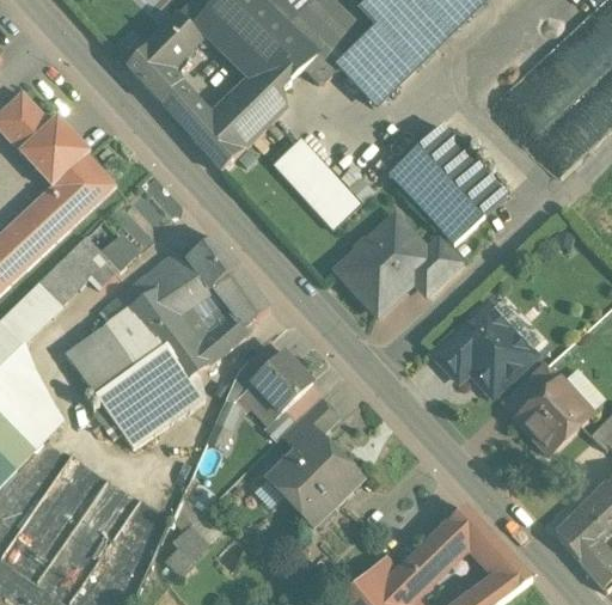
[(190,0),(177,13),(189,25),(206,7),(197,0),(190,0)]
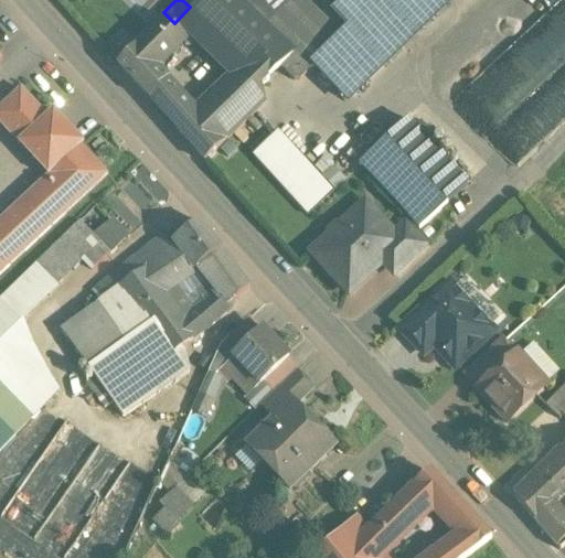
[(196,0),(190,7),(174,23),(182,32),(189,25),(233,67),(262,81),(280,62),(292,75),(298,75),(332,42),(337,35),(339,27),(339,18),(336,10),(324,0),(196,0)]
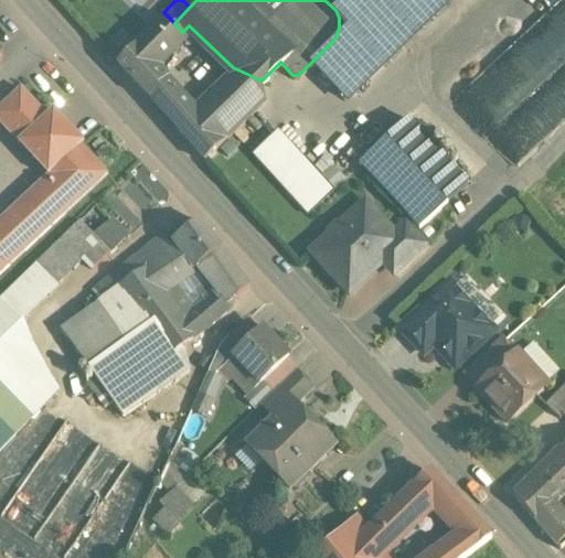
[(342,0),(334,8),(336,10),(339,18),(339,27),(337,35),(332,42),(312,63),(348,100),(447,0),(342,0)]
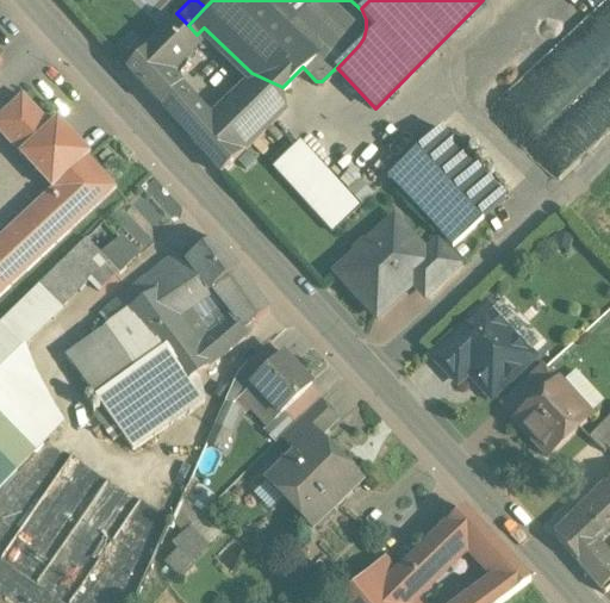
[(176,13),(126,66),(161,101),(179,84),(166,70),(199,36),(197,35),(188,25),(176,13)]
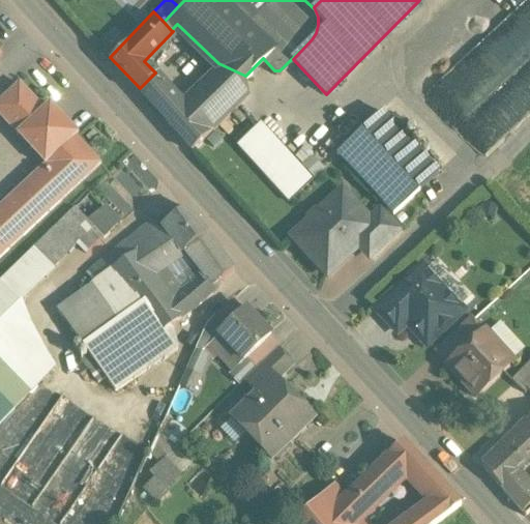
[(181,99),(165,116),(192,146),(248,91),(245,76),(218,63),(181,99)]
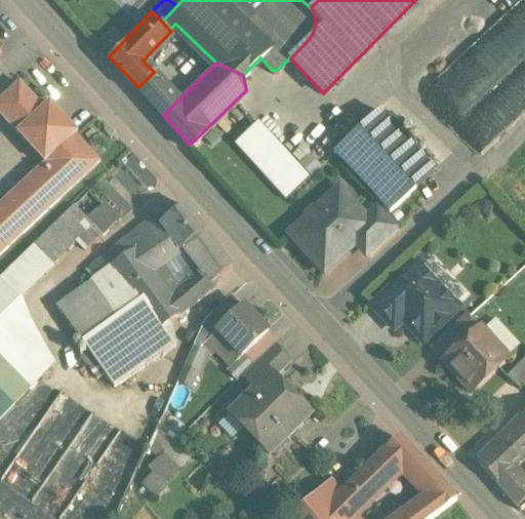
[(179,98),(154,72),(138,87),(163,115),(179,98)]
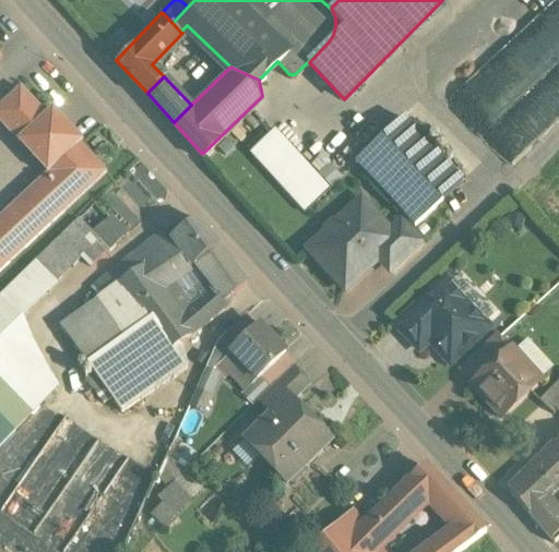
[(45,110),(19,81),(0,98),(0,108),(21,132),(45,110)]
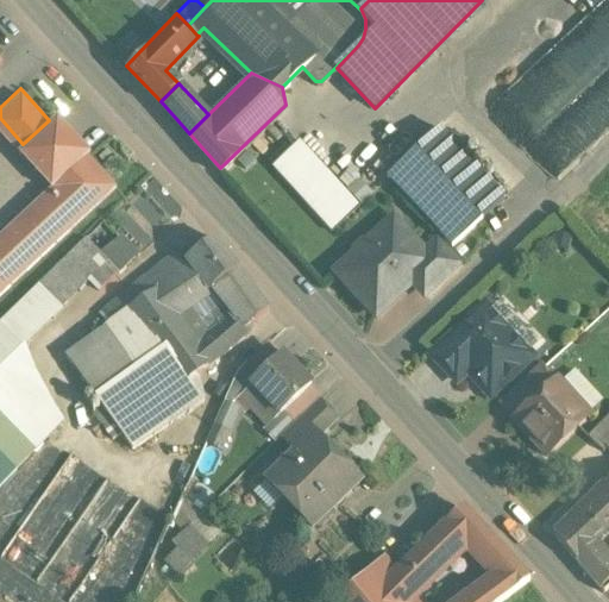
[(23,144),(19,148),(50,182),(86,150),(88,148),(56,113),(49,120),(23,144)]
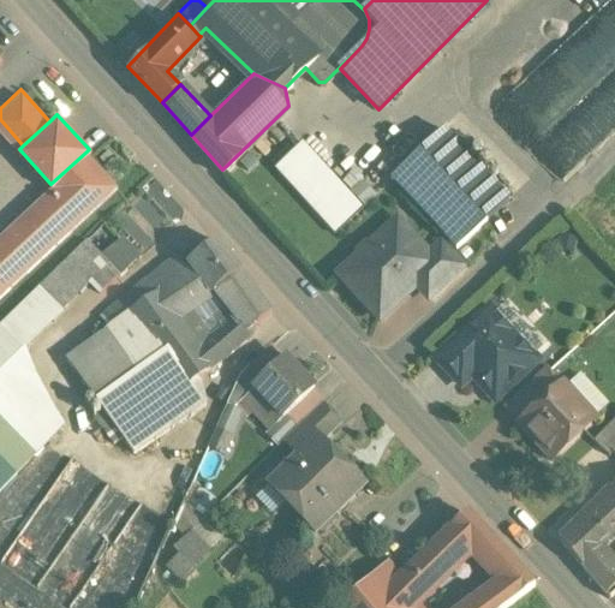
[(442,124),(390,174),(455,244),(508,195),(460,143),(449,132),(442,124)]
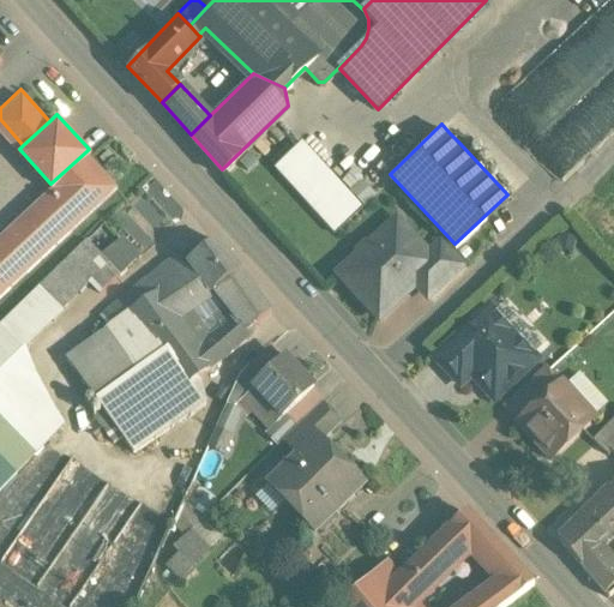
[(465,137),(456,126),(449,132),(459,143),(465,137)]
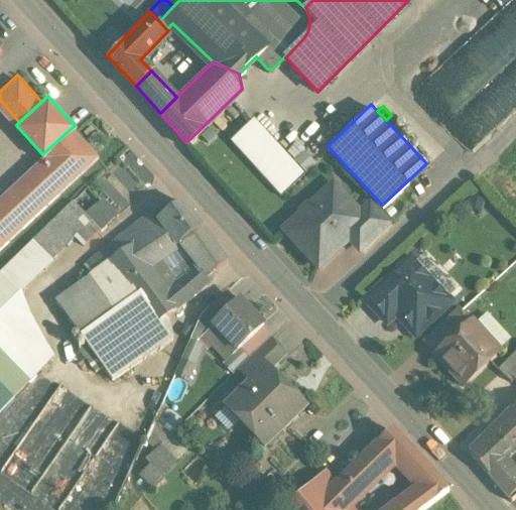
[(232,138),(280,192),(302,171),(255,118),(232,138)]
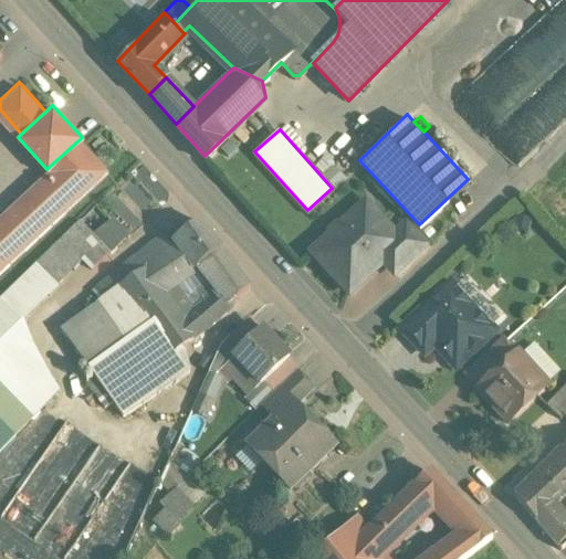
[(80,139),(51,166),(55,171),(0,221),(0,265),(107,168),(80,139)]
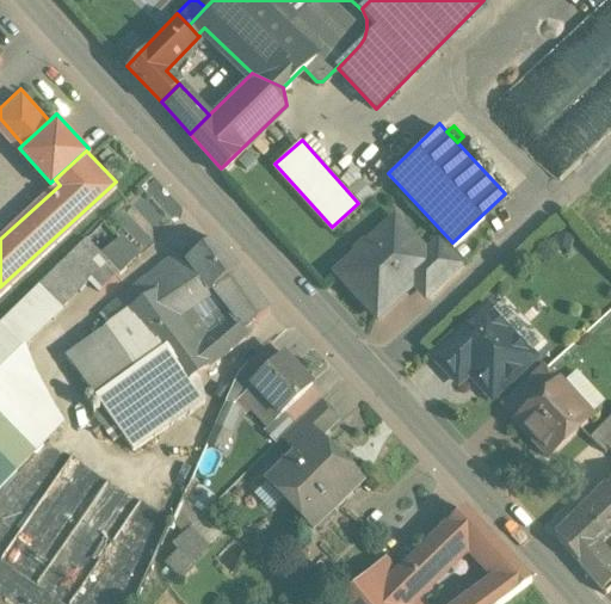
[(364,199),(375,189),(362,176),(351,185),(364,199)]
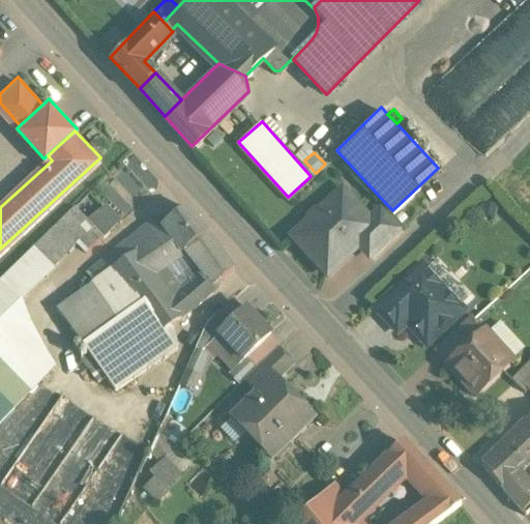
[(341,187),(321,206),(315,206),(310,210),(310,216),(292,232),(326,269),(358,240),(378,222),(388,232),(395,226),(379,208),(370,217),(341,187)]
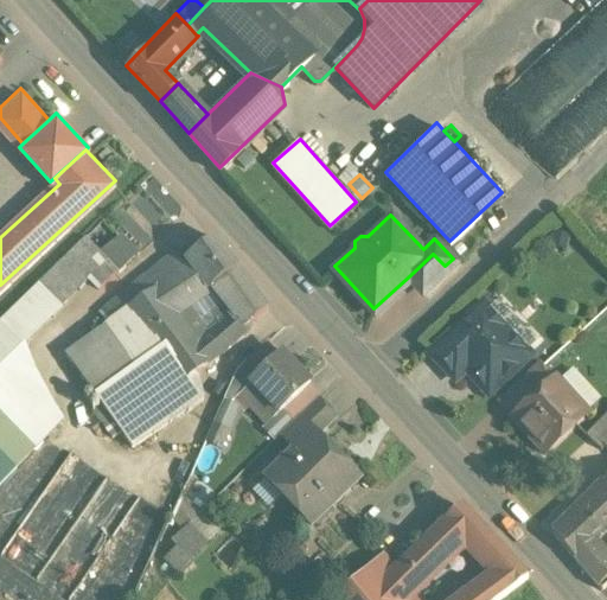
[(98,247),(85,233),(0,314),(0,448),(16,464),(64,413),(27,366),(23,340),(88,274),(98,283),(116,267),(98,247)]
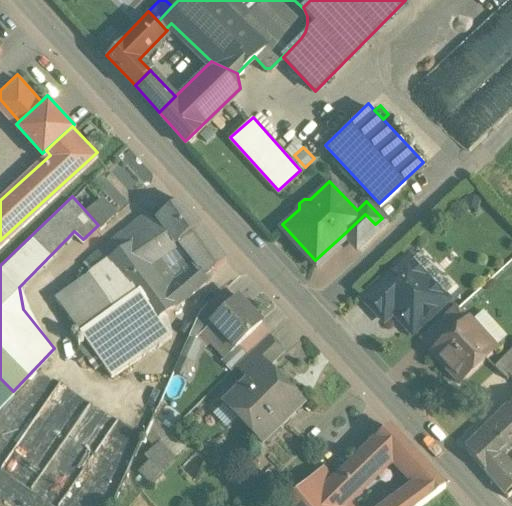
[(93,201),(83,208),(98,225),(99,226),(115,211),(100,196),(93,201)]
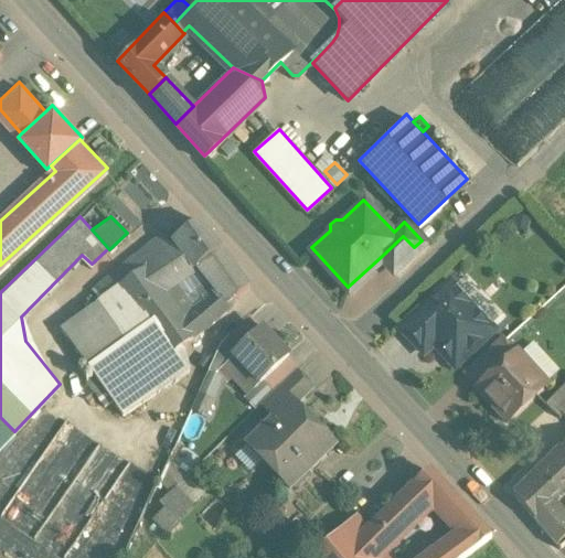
[(200,216),(172,237),(177,244),(193,265),(196,264),(222,246),(200,216)]
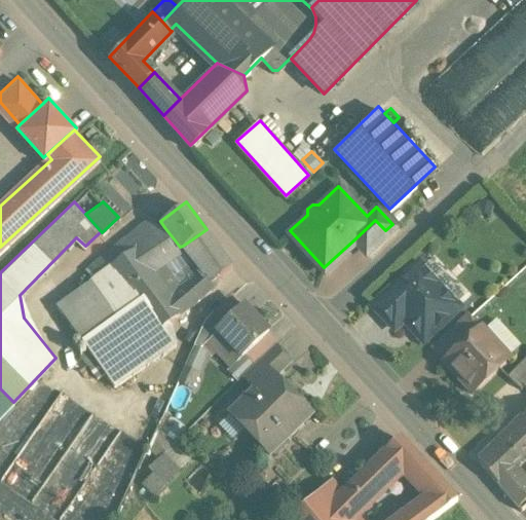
[(130,230),(102,251),(110,262),(135,248),(144,242),(160,230),(150,216),(130,230)]
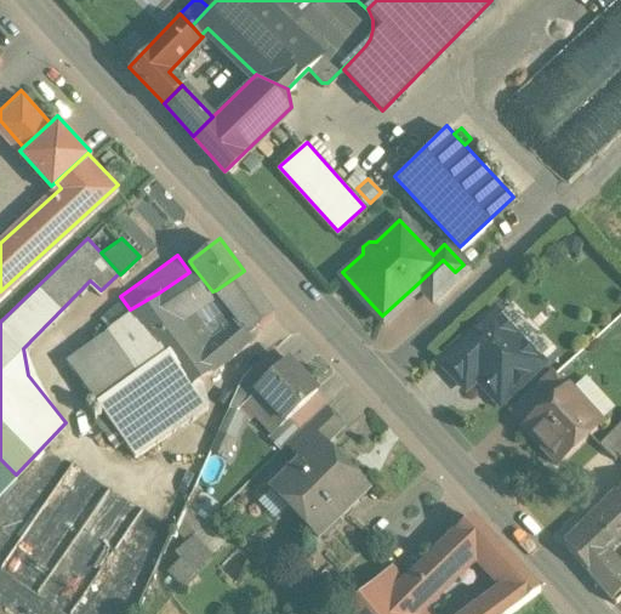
[(443,260),(420,282),(432,294),(455,272),(443,260)]
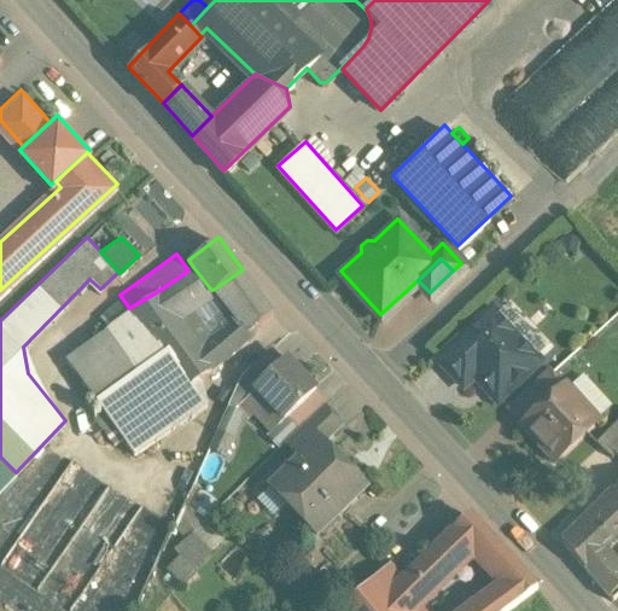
[(188,271),(169,284),(186,308),(211,291),(211,290),(193,267),(188,271)]
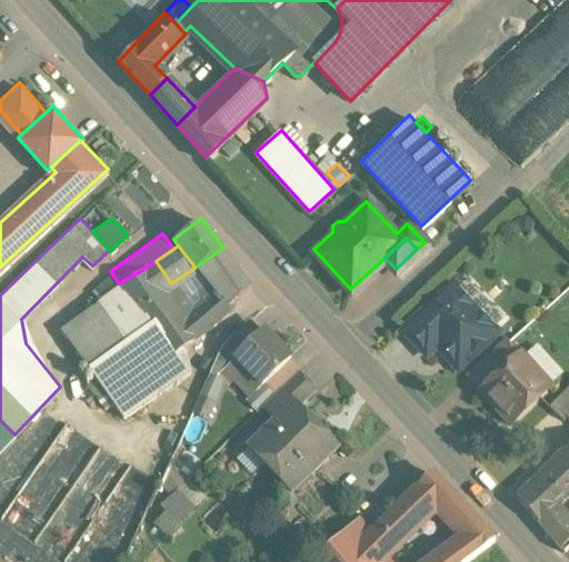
[(223,248),(198,266),(210,281),(197,291),(218,317),(232,305),(229,302),(250,283),(223,248)]
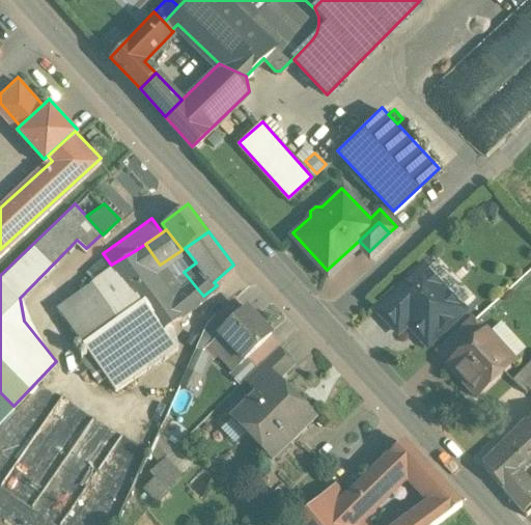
[(136,250),(150,272),(160,265),(145,244),(136,250)]
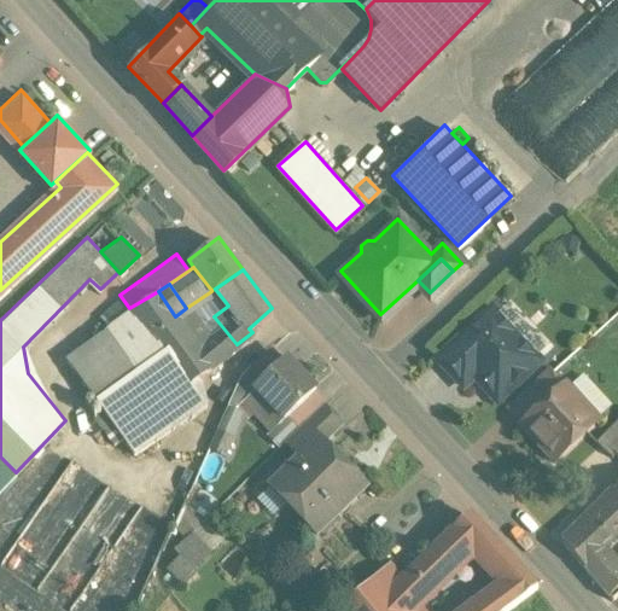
[(175,316),(158,291),(129,308),(184,384),(196,376),(210,366),(175,316)]
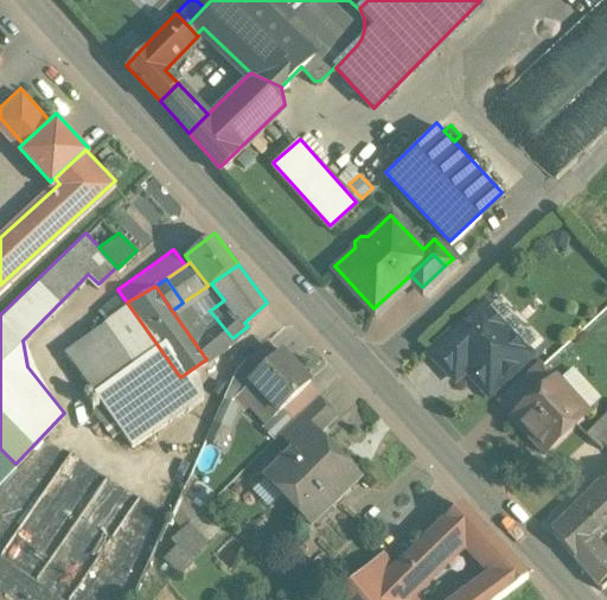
[(117,289),(100,305),(108,320),(64,351),(101,402),(120,428),(131,444),(202,395),(196,375),(192,369),(180,377),(127,302),(117,289)]
